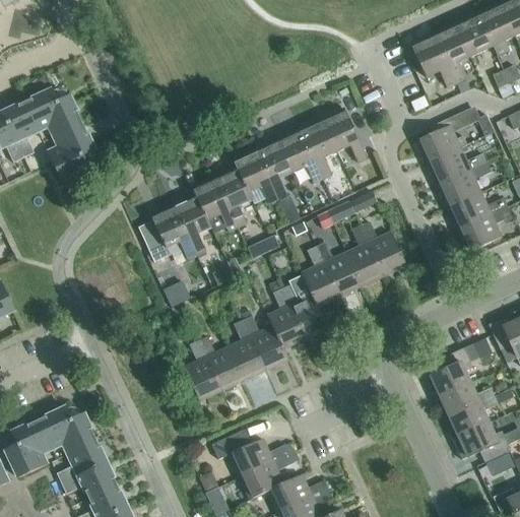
[(519,31),(519,0),(501,0),(499,1),(514,35),(519,31)]
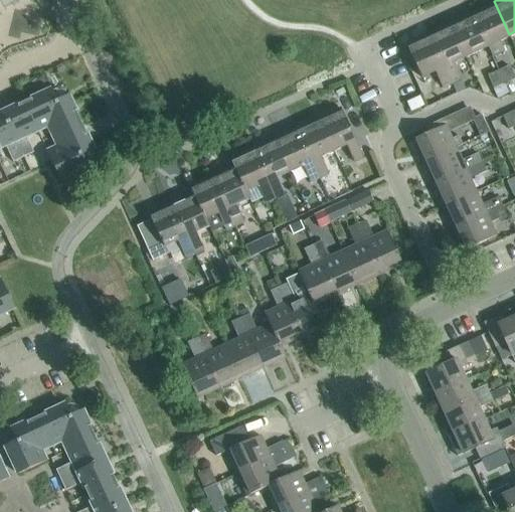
[(509,34),(494,1),(472,12),(488,44),(509,34)]
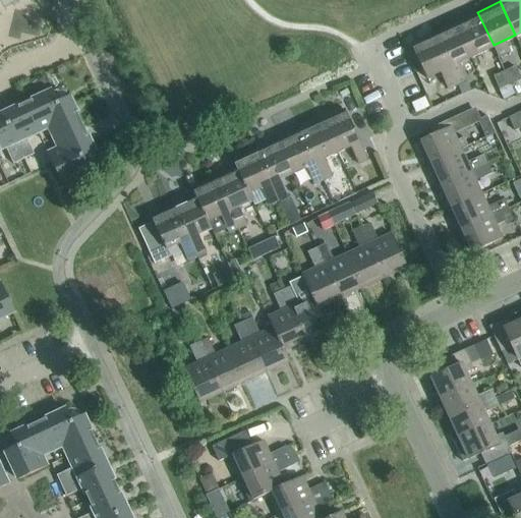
[(494,45),(477,12),(456,22),(471,55),(494,45)]
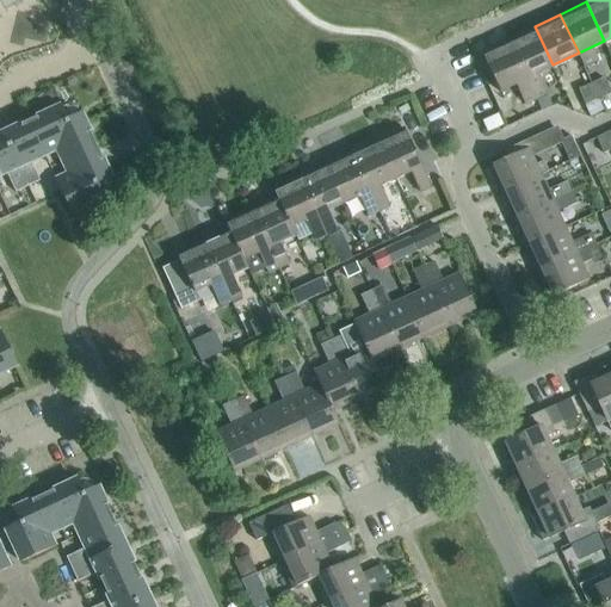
[(537,72),(553,64),(535,26),(508,38),(536,97),(543,93),(547,92),(537,72)]
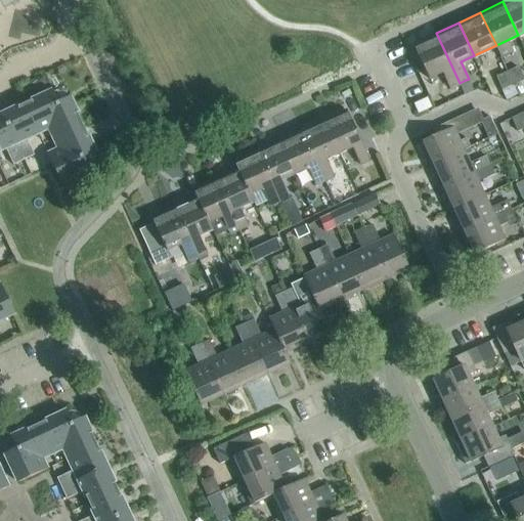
[(460,83),(436,33),(413,43),(429,77),(442,71),(450,87),(460,83)]
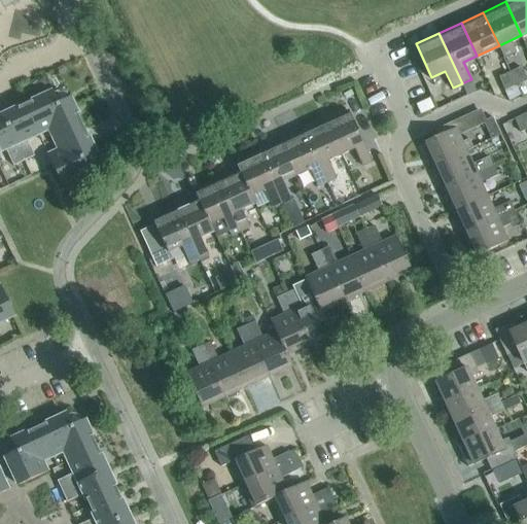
[(521,65),(510,70),(516,83),(526,78),(521,65)]
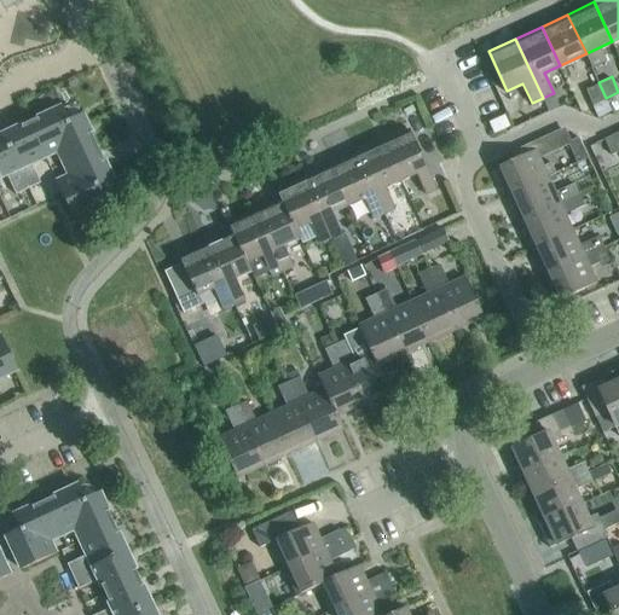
[(606,98),(599,82),(586,88),(593,104),(606,98)]
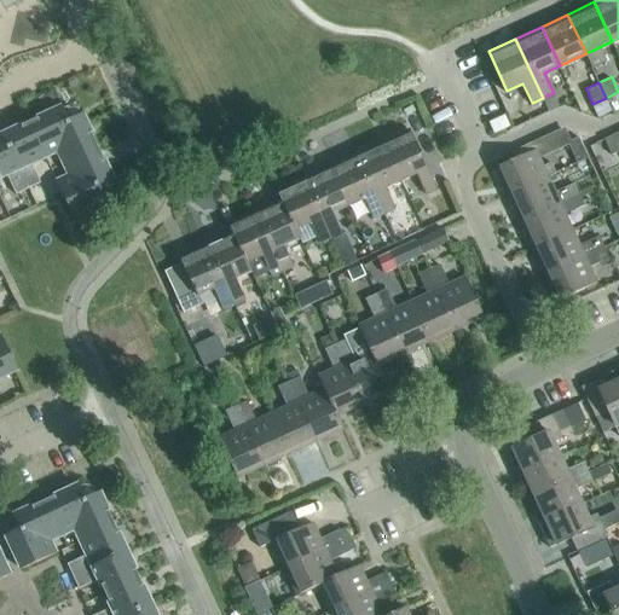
[(550,94),(543,98),(548,110),(559,105),(554,93),(550,94)]
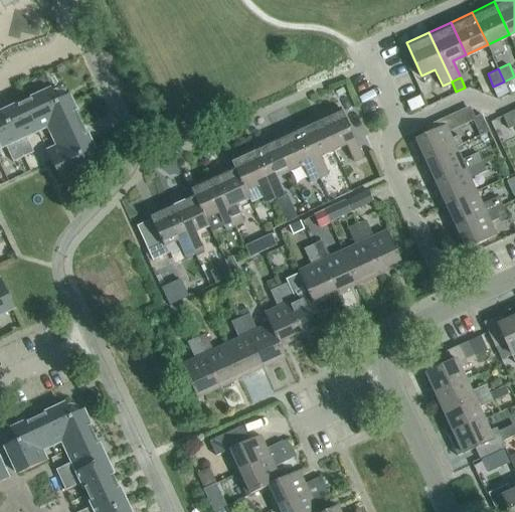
[(419,88),(416,89),(419,94),(421,99),(421,100),(424,99),(427,97),(422,86),(419,88)]
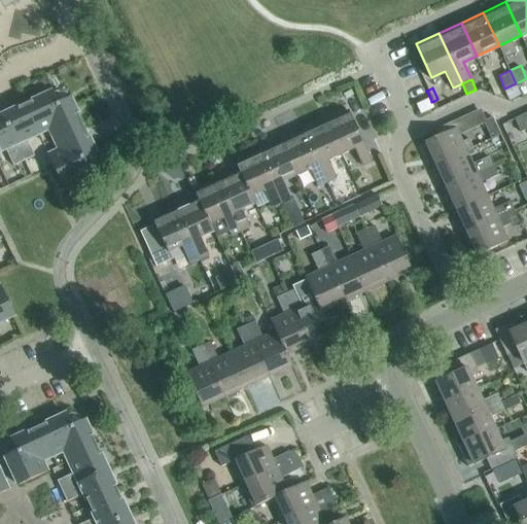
[(53,89),(25,102),(38,131),(49,126),(55,137),(83,124),(70,96),(59,101),(53,89)]
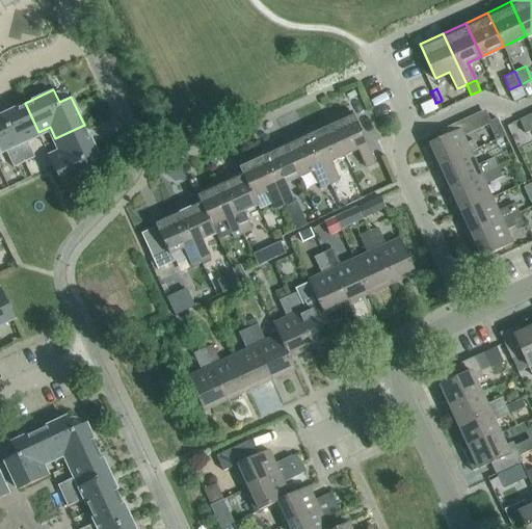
[(437,107),(435,102),(433,97),(420,103),(424,112),(437,107)]
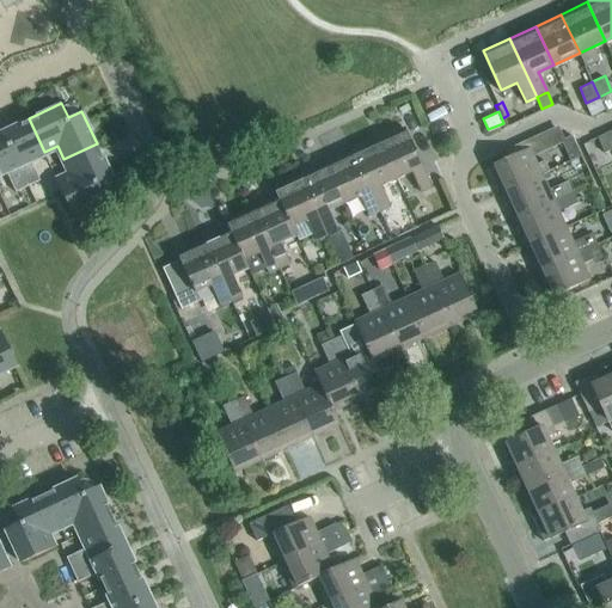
[(44,152),(29,118),(2,130),(28,184),(40,178),(31,159),(44,152)]
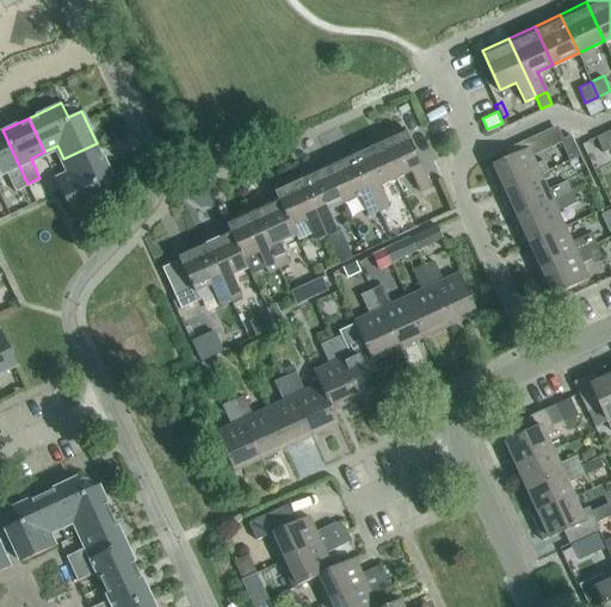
[(560,140),(563,138),(556,124),(551,125),(544,129),(524,138),(528,146),(489,163),(501,191),(539,173),(534,158),(531,154),(560,140)]
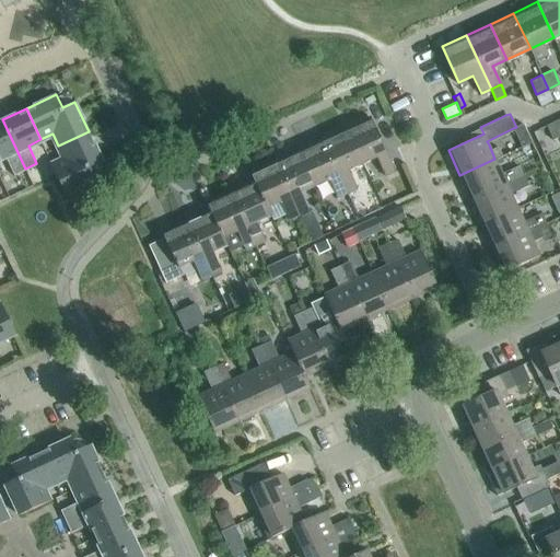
[(371,115),(346,126),(362,162),(376,155),(385,174),(395,169),(371,115)]
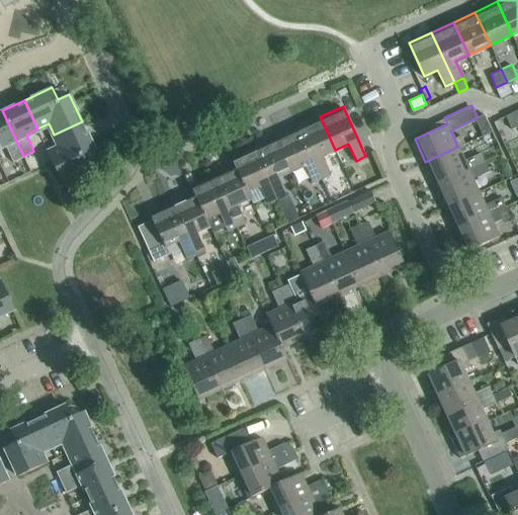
[(517,124),(517,113),(516,109),(506,114),(512,127),(517,124)]
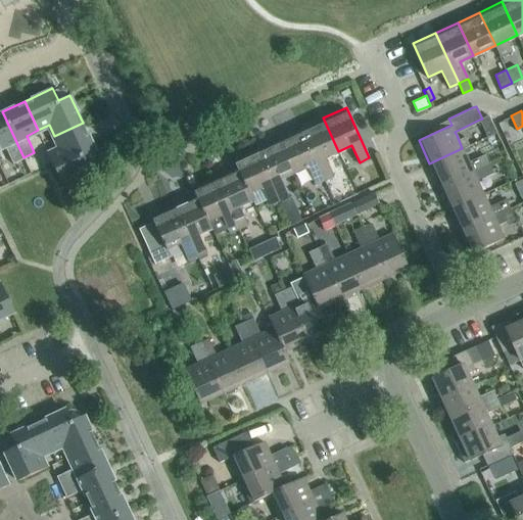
[(24,157),(2,111),(0,112),(0,147),(5,145),(13,162),(24,157)]
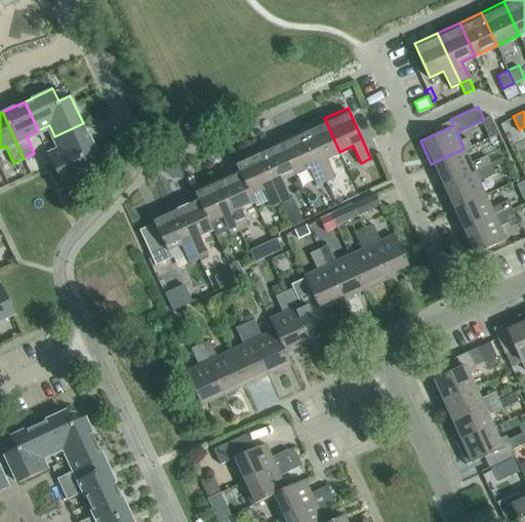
[(484,119),(481,120),(489,136),(498,132),(491,116),(484,119)]
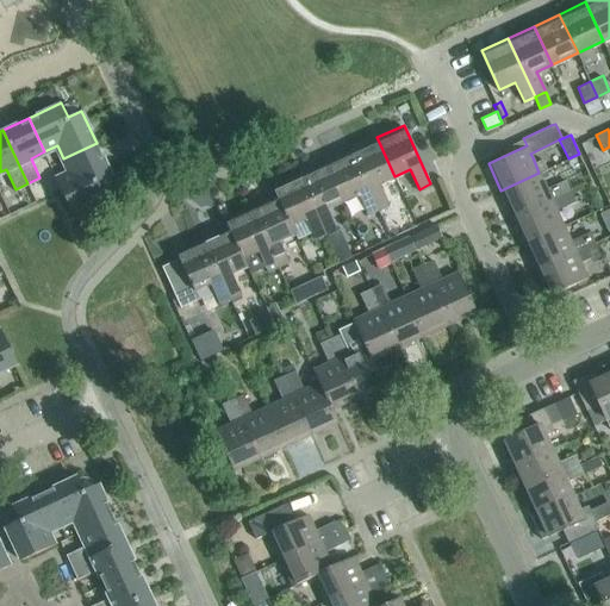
[(394,176),(377,137),(350,149),(378,207),(388,202),(379,183),(394,176)]
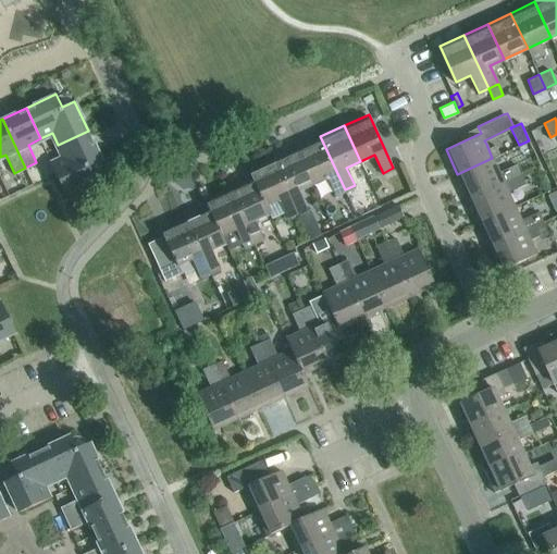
[(95,179),(101,160),(88,131),(58,145),(62,156),(50,161),(65,193),(95,179)]
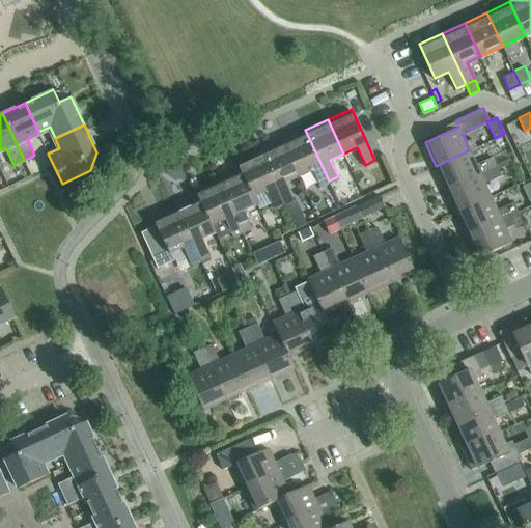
[(329,181),(305,130),(283,140),(298,174),(311,168),(319,186),(329,181)]
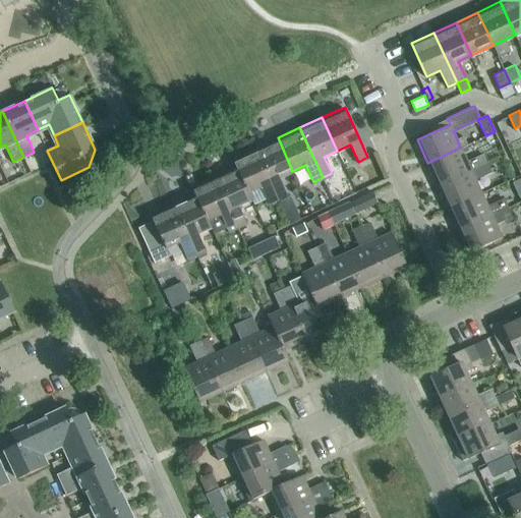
[(292,171),(278,137),(255,148),(278,198),(287,193),(280,177),(292,171)]
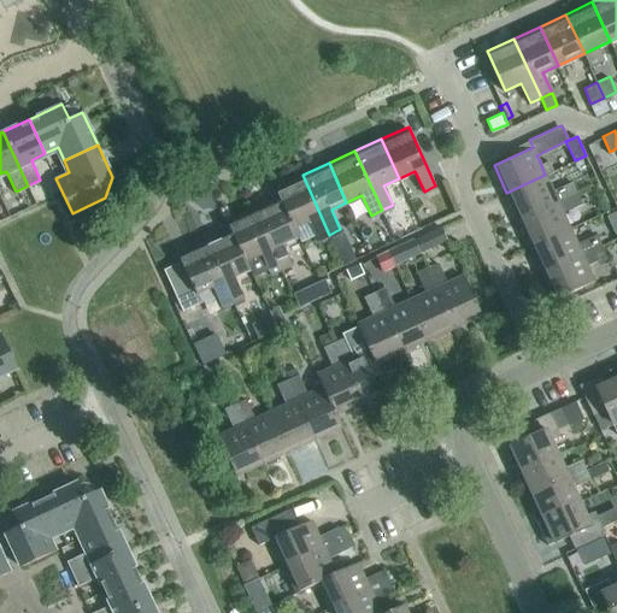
[(329,235),(303,175),(275,188),(280,196),(294,227),(310,219),(318,240),(329,235)]
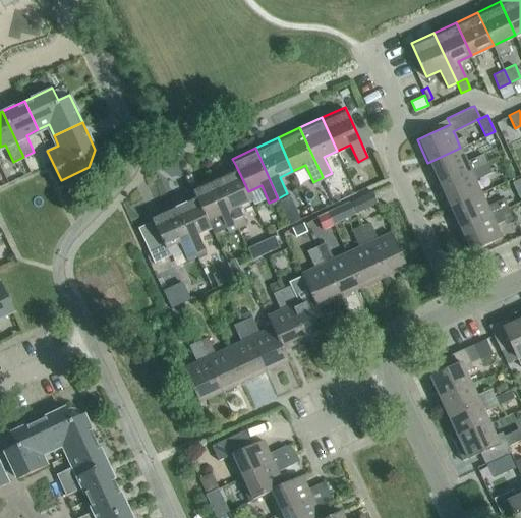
[(438,185),(487,162),(483,153),(466,161),(460,148),(427,163),(438,185)]
